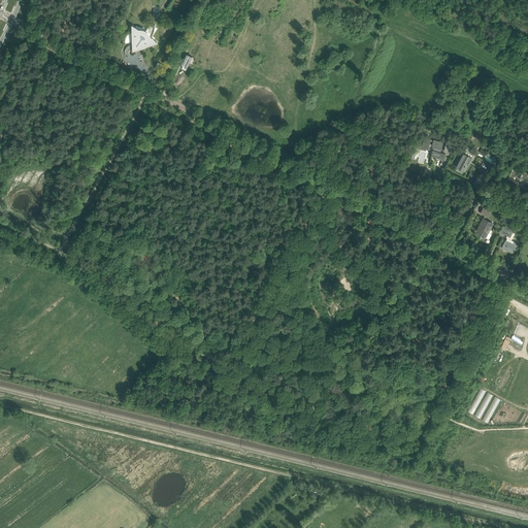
[(132,43),(133,45),(135,45),(137,47),(138,50),(140,50),(142,50),(143,48),(145,48),(146,47),(147,46),(150,44),(157,41),(151,38),(158,28),(151,24),(144,33),(132,25),(132,34),(132,35),(131,37),(131,38),(131,40),(131,42),(132,43)]
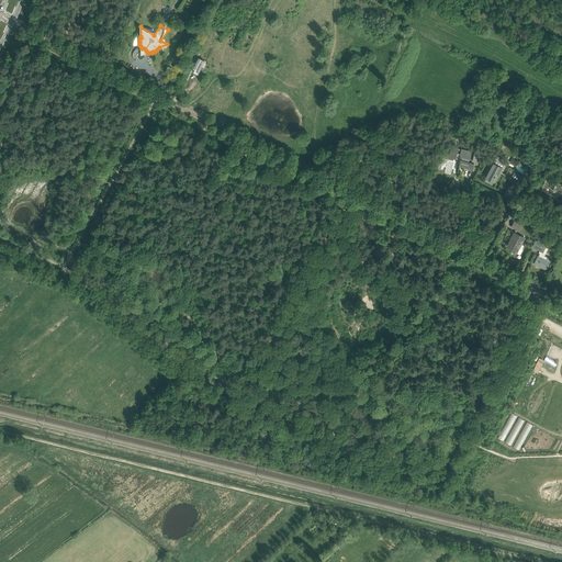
[(194,69),(193,72),(198,75),(204,60),(199,57),(193,69),(194,69)]
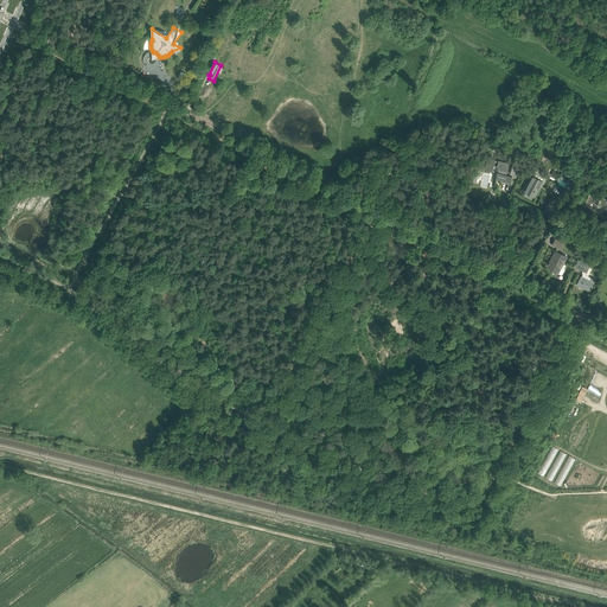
[(177,69),(171,76),(180,85),(187,78),(177,69)]
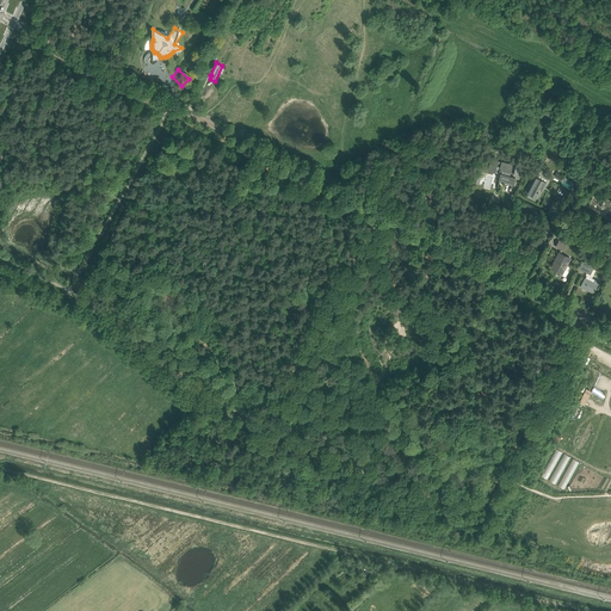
[(501,173),(499,180),(513,184),(516,178),(516,177),(510,176),(512,165),(513,164),(501,161),(501,162),(499,161),(500,159),(492,158),(488,170),(495,172),(497,168),(500,170),(501,171),(501,170),(503,170),(501,173)]
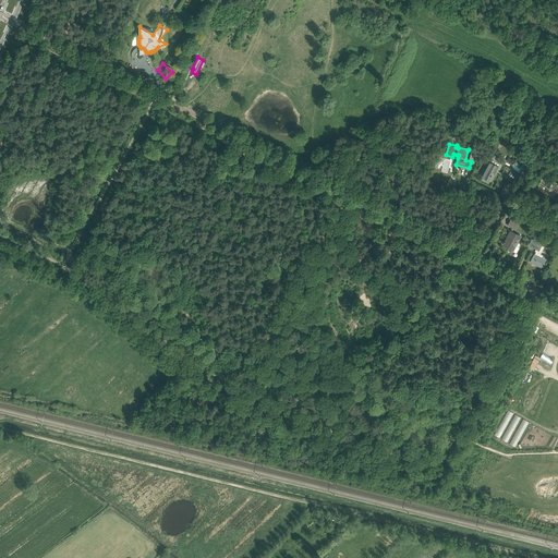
[(475,160),(478,150),(472,148),(472,152),(468,150),(465,160),(471,161),(471,162),(474,162),(474,160),(475,160)]
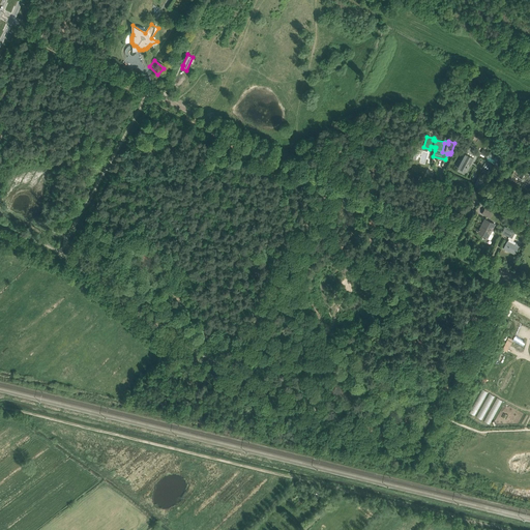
[(471,162),(472,163),(474,158),(473,158),(475,155),(473,154),(475,150),(469,147),(465,153),(464,153),(461,159),(462,160),(458,168),(461,169),(460,171),(460,172),(464,174),(465,174),(466,172),(471,162)]
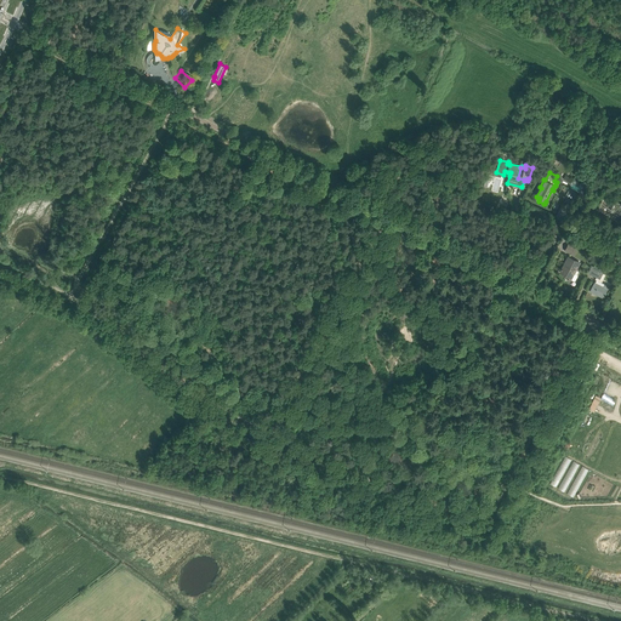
[(620,203),(605,195),(600,192),(593,205),(620,220),(620,203)]
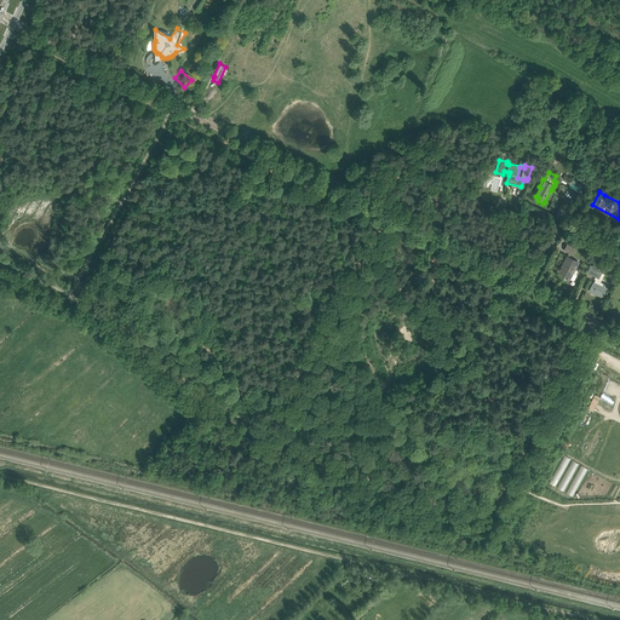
[(568,244),(564,251),(573,254),(577,248),(568,244)]
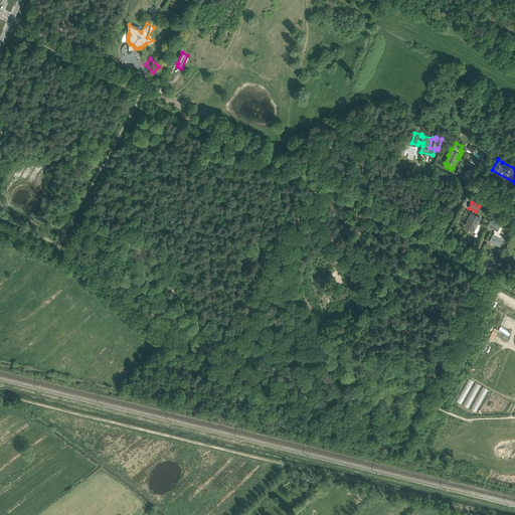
[(481,217),(471,212),(466,222),(465,223),(466,223),(465,225),(467,226),(471,228),(470,230),(473,232),(474,232),(476,233),(477,232),(479,228),(479,227),(477,226),(481,217)]
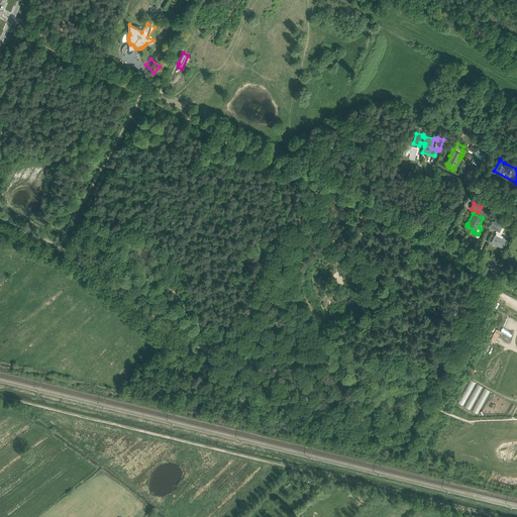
[(493,220),(489,227),(500,232),(503,225),(493,220)]
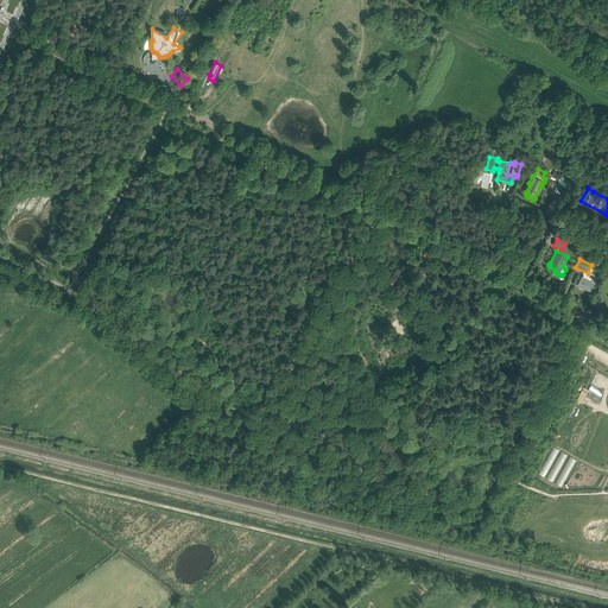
[(582,277),(578,285),(590,291),(595,283),(596,280),(593,278),(593,279),(583,274),(582,277)]
